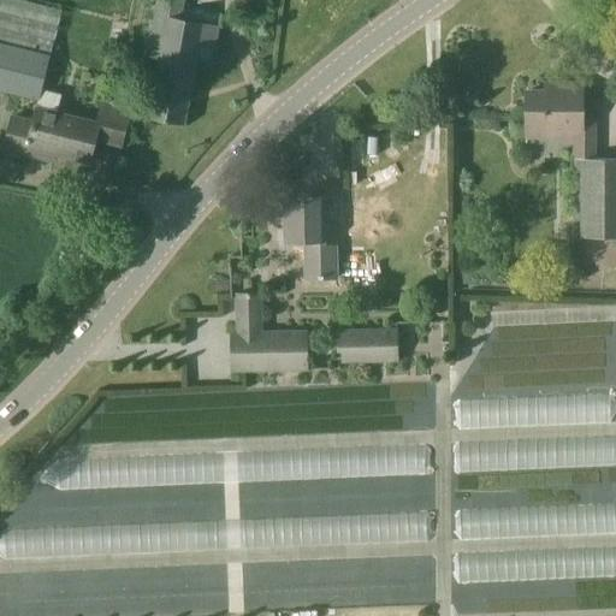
[(0,0),(0,90),(40,100),(42,90),(49,55),(61,11),(18,0),(0,0)]
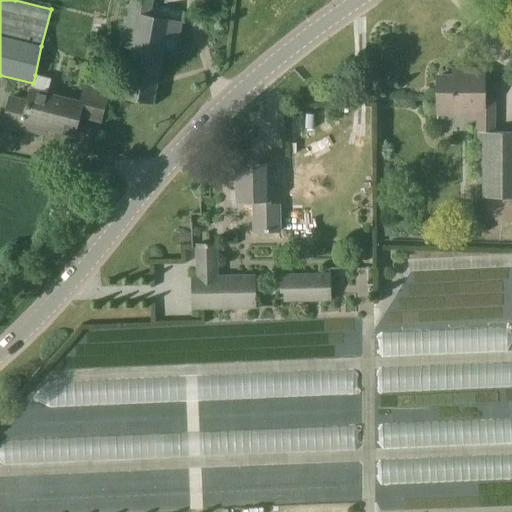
[(168,35),(179,37),(183,23),(150,17),(153,0),(128,0),(120,46),(133,48),(124,98),(153,103),(168,35)]
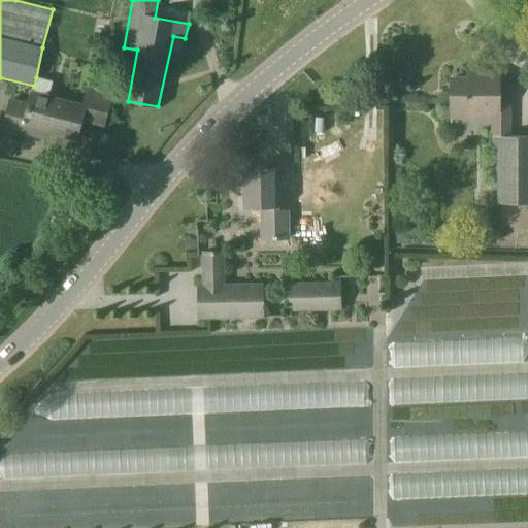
[(121,59),(103,55),(100,67),(119,70),(121,59)]
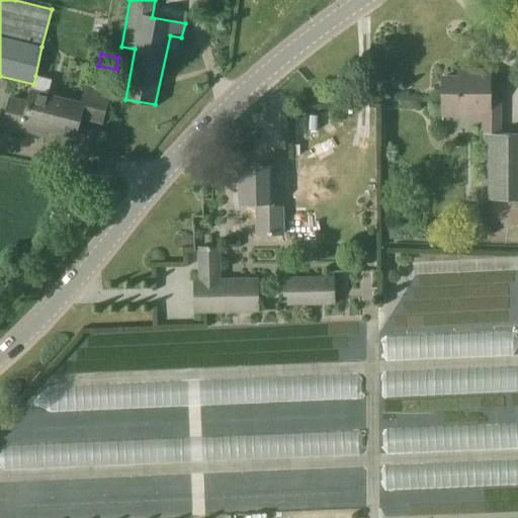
[(517,133),(500,134),(500,101),(491,101),(490,72),(468,72),(468,78),(442,78),(443,113),(483,113),(483,143),(488,143),(489,200),(517,199),(517,133)]
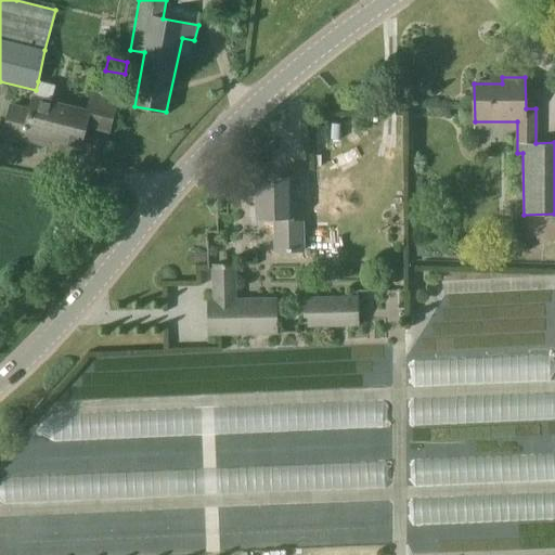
[(88,112),(51,103),(34,98),(30,111),(11,106),(3,137),(24,142),(24,139),(51,145),(52,139),(81,146),(86,126),(111,132),(117,103),(92,97),(88,112)]
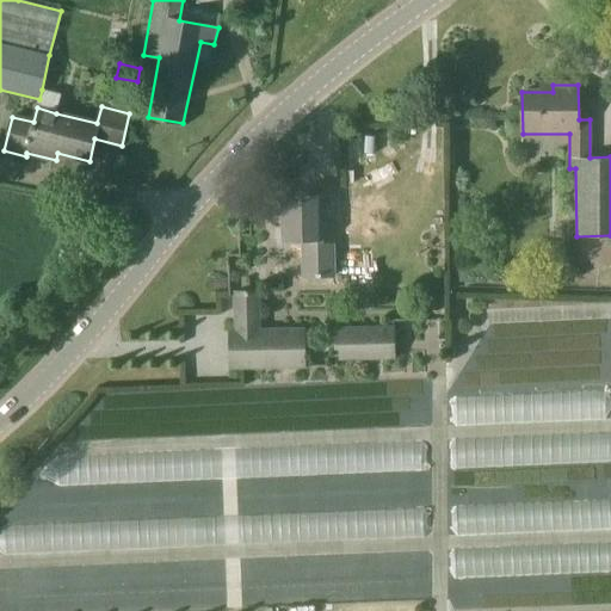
[(323,197),(282,198),(282,240),(303,239),(303,277),(335,276),(334,220),(323,220),(323,197)]
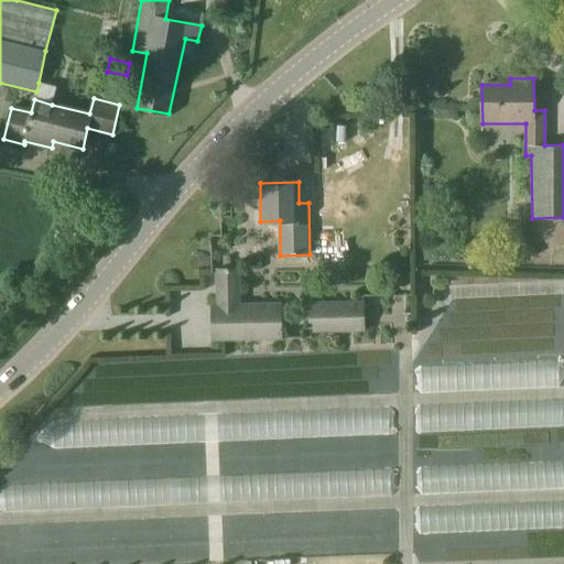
[(281,304),(239,304),(239,269),(217,270),(217,305),(212,305),(213,340),(282,338),(281,304)]
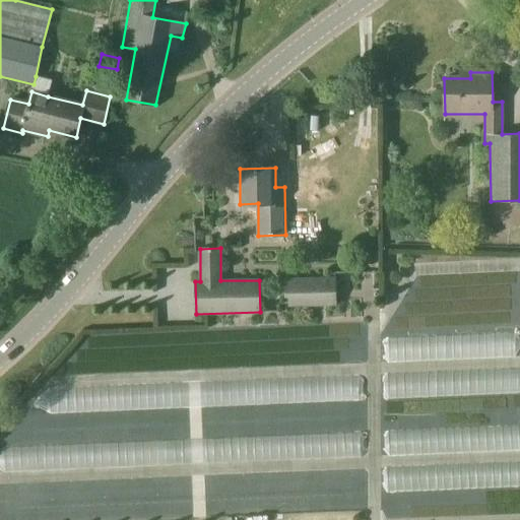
[(336,278),(334,278),(283,279),(284,306),(336,305),(336,278)]
